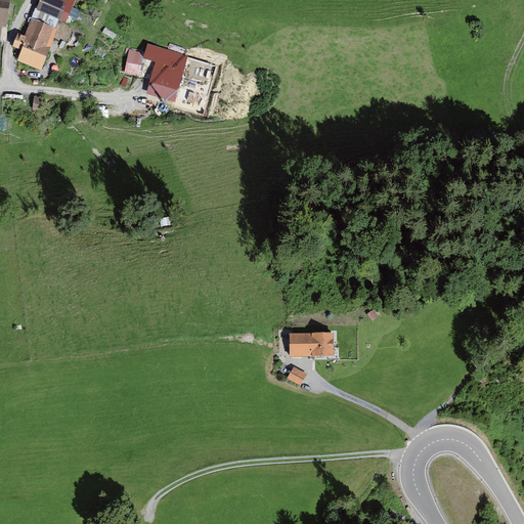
[(0,0),(0,40),(2,27),(6,28),(9,0),(0,0)]
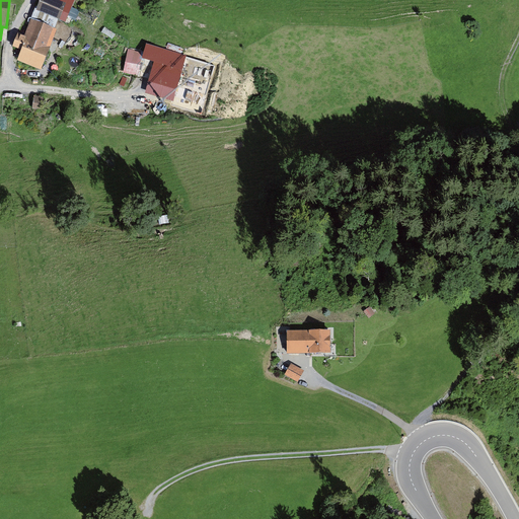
[(40,0),(35,10),(65,22),(67,17),(76,20),(80,11),(72,7),(74,0),(40,0)]
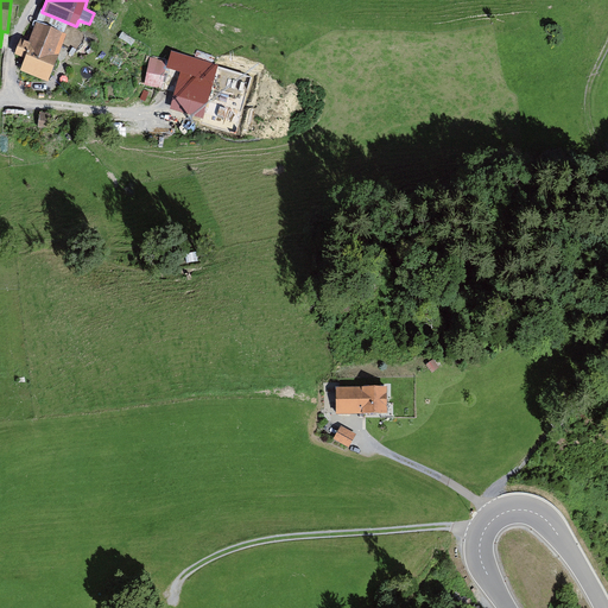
[(67,35),(36,23),(29,42),(20,38),(14,54),(25,57),(19,70),(48,82),(67,35)]
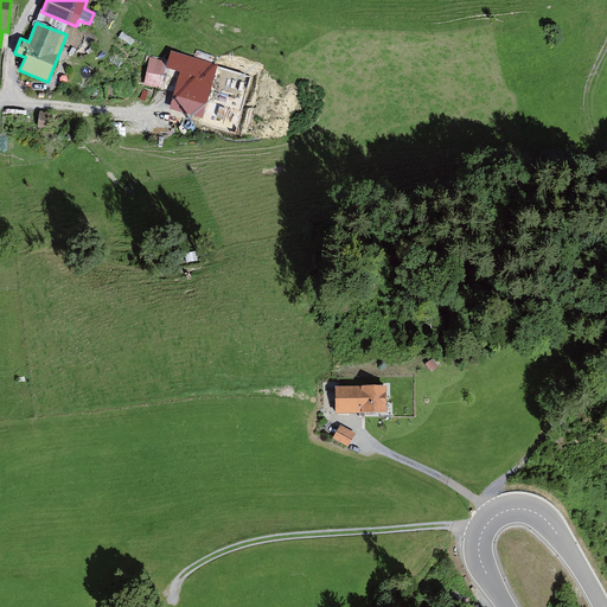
[(167,62),(149,58),(144,85),(159,88),(160,82),(163,82),(167,62)]
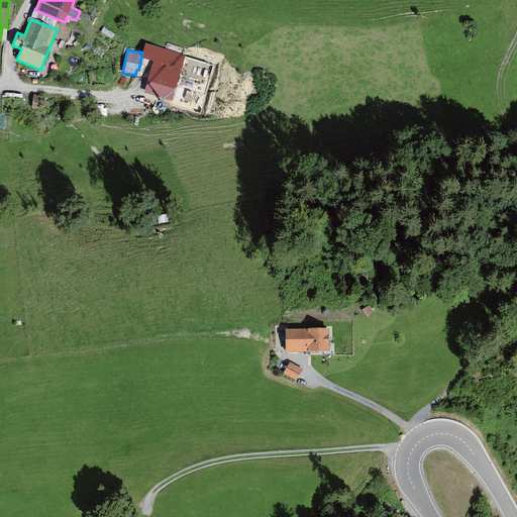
[(154,58),(144,92),(173,100),(183,66),(154,58)]
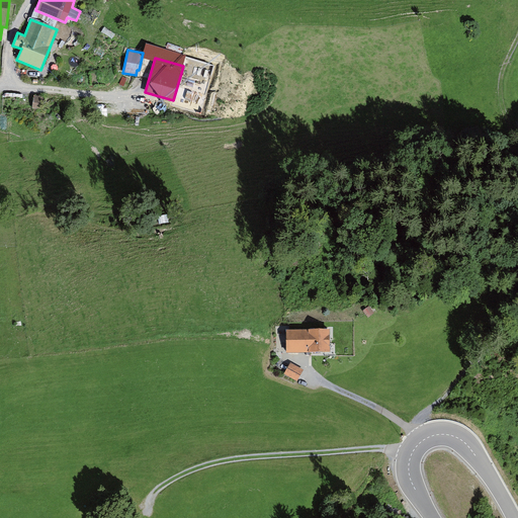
[(331,333),(286,334),(286,357),(331,356),(331,333)]
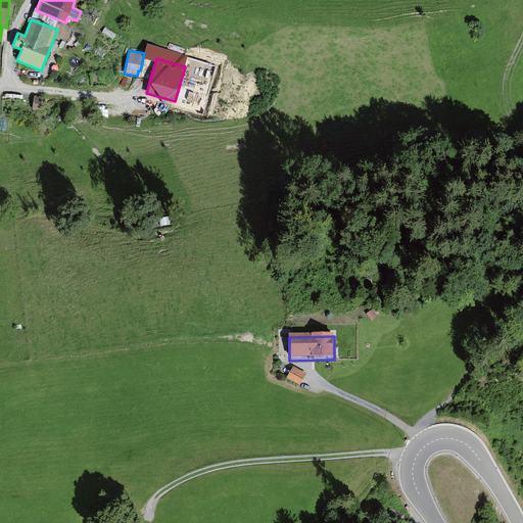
[(296,368),(291,378),(304,385),(310,375),(296,368)]
